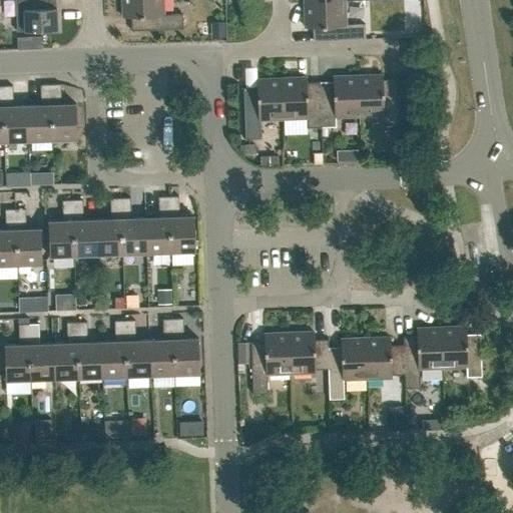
[(55,8),(55,0),(15,0),(17,31),(57,29),(56,8),(55,8)]
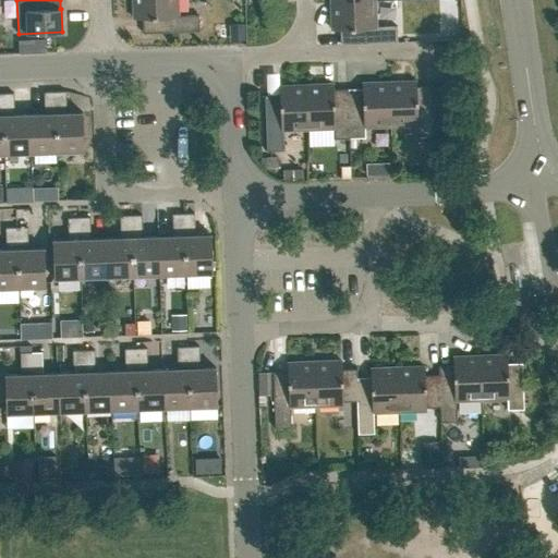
[(132,0),(133,19),(142,17),(143,33),(199,31),(198,14),(178,15),(177,0),(132,0)]
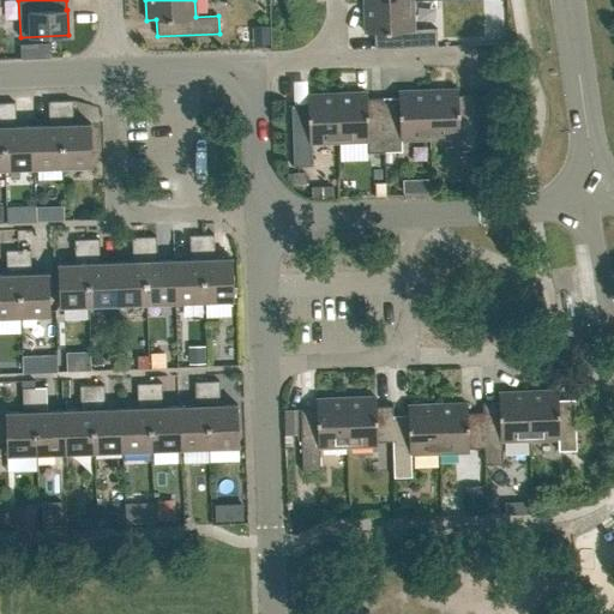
[(363,2),(365,32),(374,32),(375,49),(437,47),(437,29),(414,29),(413,1),(363,2)]
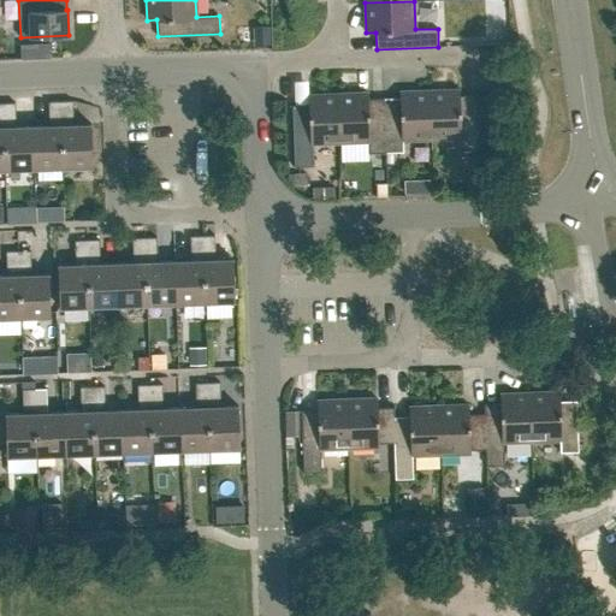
[(270,28),(258,29),(259,45),(270,45),(271,45),(271,28),(270,28)]
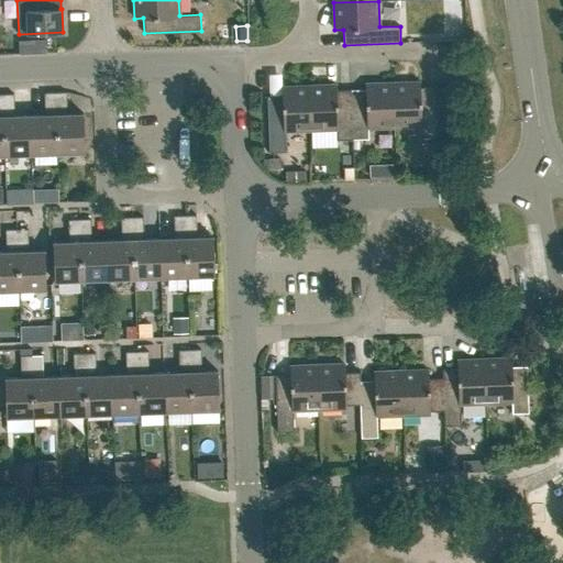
[(44,40),(31,40),(32,53),(45,53),(44,40)]
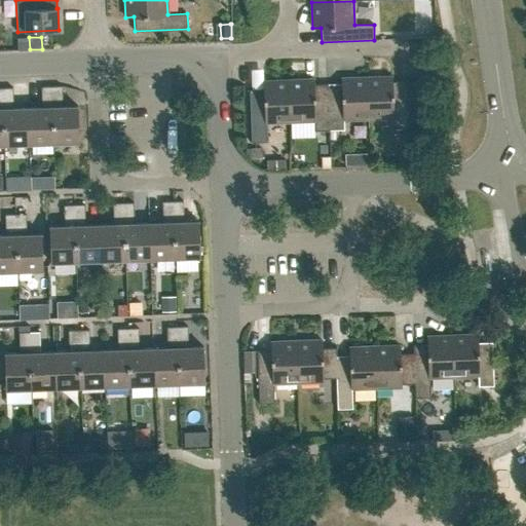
[(392,128),(408,127),(407,81),(392,81),(391,76),(367,77),(368,119),(392,118),(392,128)]
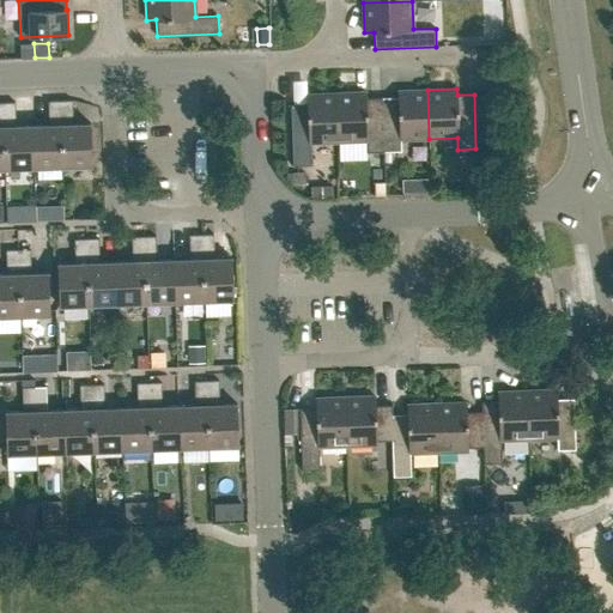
[(384,152),(401,152),(401,140),(429,139),(428,90),(398,91),(398,97),(382,97),(384,152)]
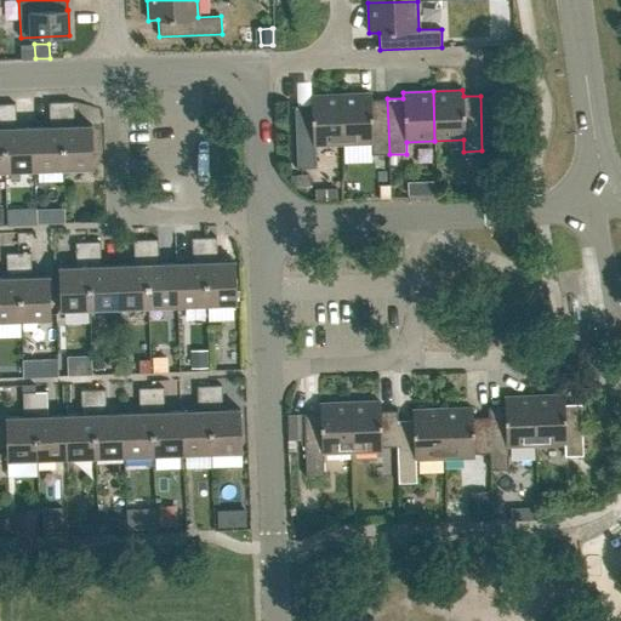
[(342,143),(371,143),(371,155),(389,154),(387,98),(371,100),(370,93),(341,95),(342,143)]
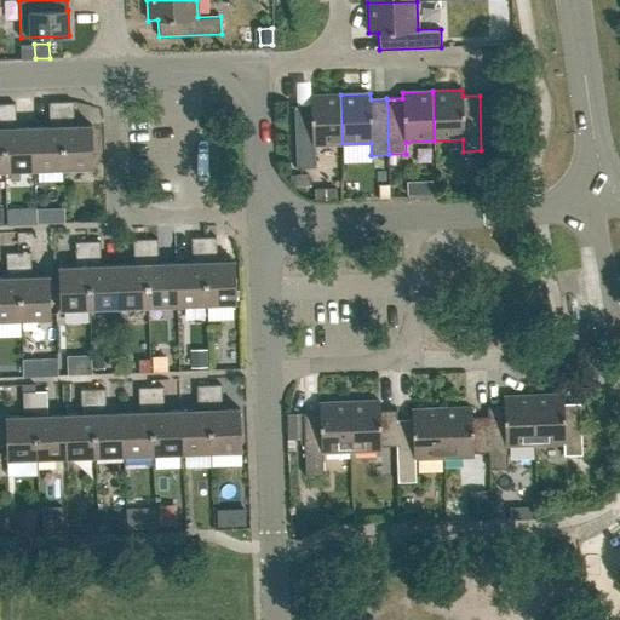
[(294,105),(296,168),(315,167),(314,144),(342,143),(340,95),(310,96),(311,105),(294,105)]
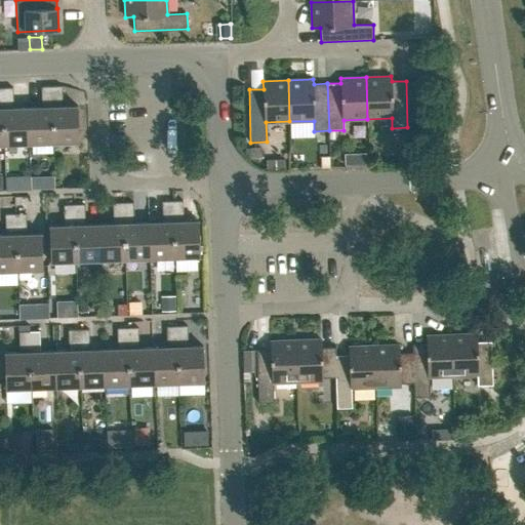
[(41,86),(41,99),(51,99),(51,86),(41,86)]
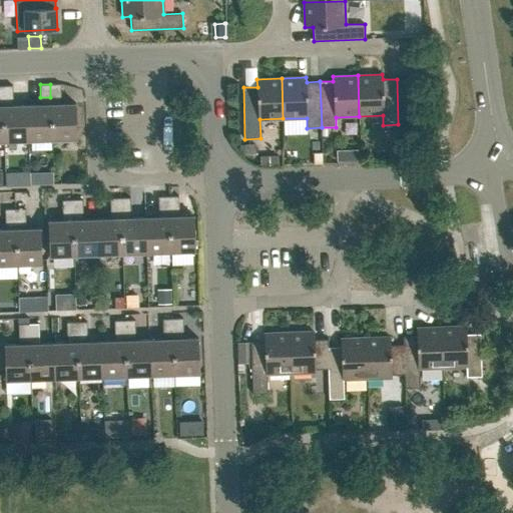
[(60,84),(50,84),(50,97),(61,96),(60,84)]
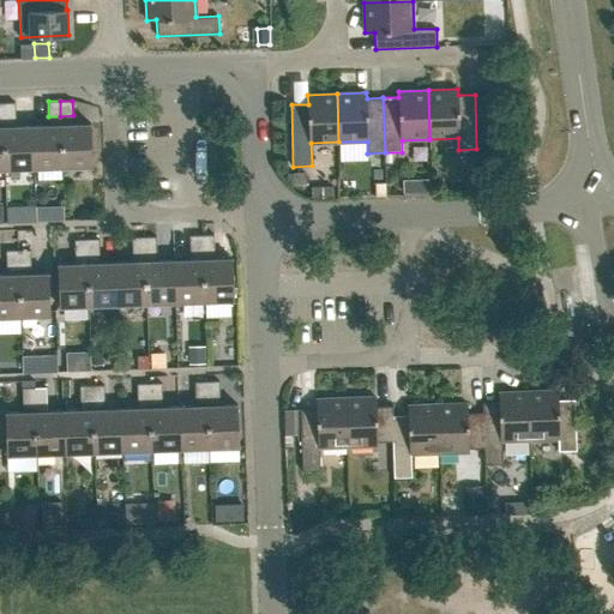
[(2,103),(4,118),(16,118),(14,102),(2,103)]
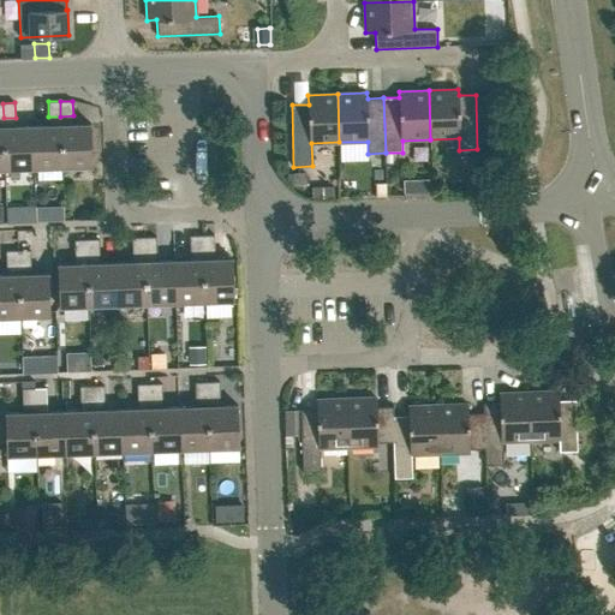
[(93,166),(90,124),(61,125),(63,167),(93,166)]
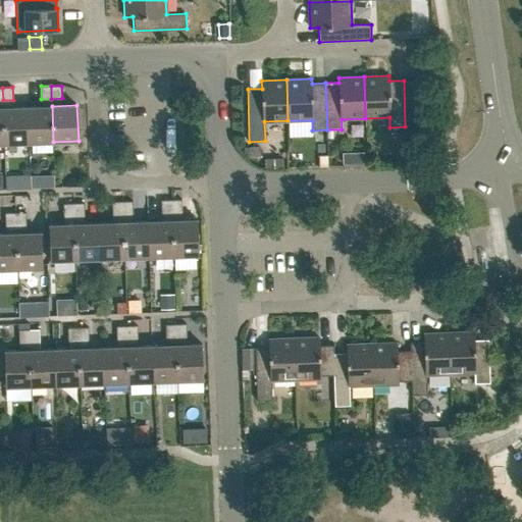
[(52,106),(28,107),(29,143),(53,142),(52,106)]
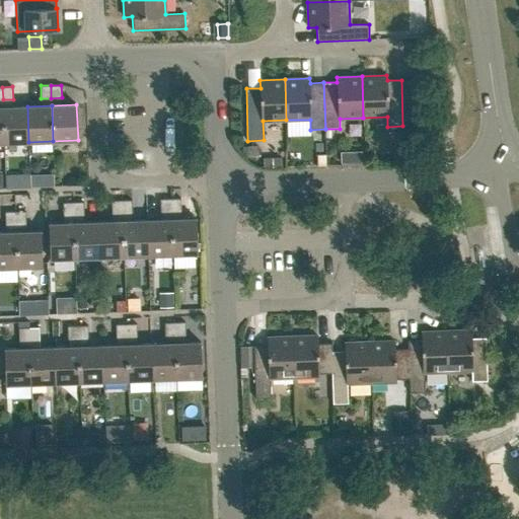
[(27,106),(3,107),(4,143),(28,142),(27,106)]
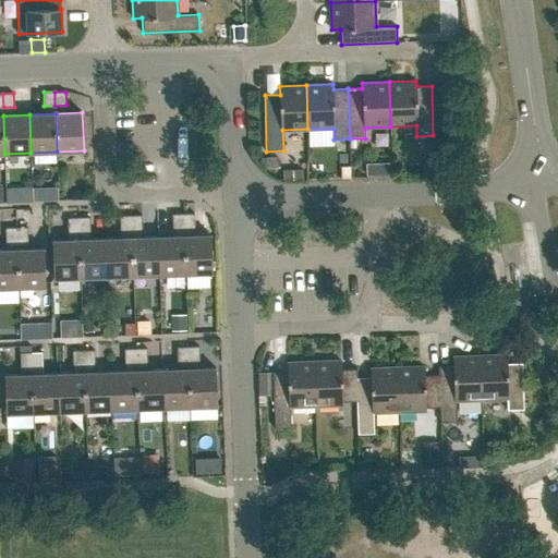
[(194,213),(183,214),(183,228),(195,227),(194,213)]
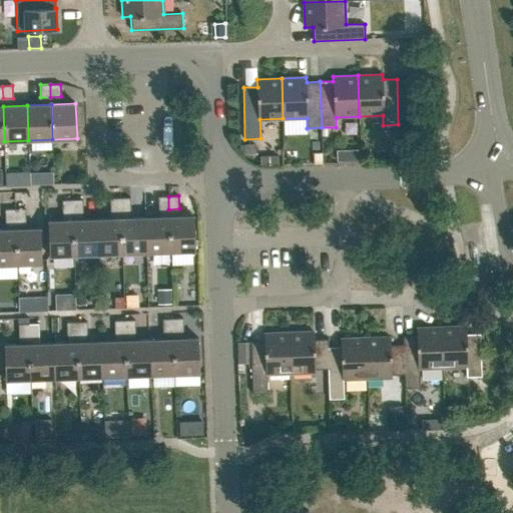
[(158,196),(158,209),(168,209),(168,196),(158,196)]
